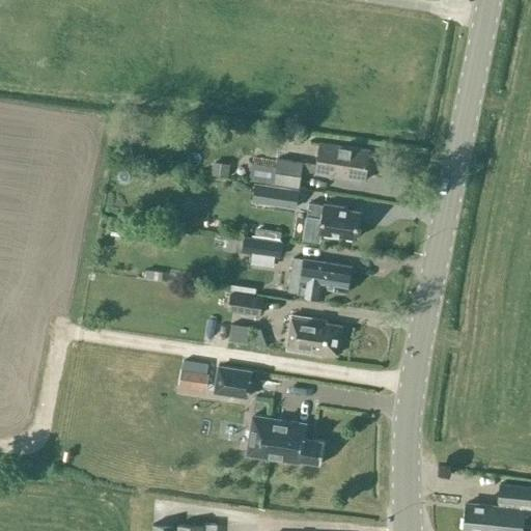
[(249,179),(299,188),(302,171),(365,180),(369,150),(320,143),(317,164),(278,158),(277,166),(251,162),(249,179)]
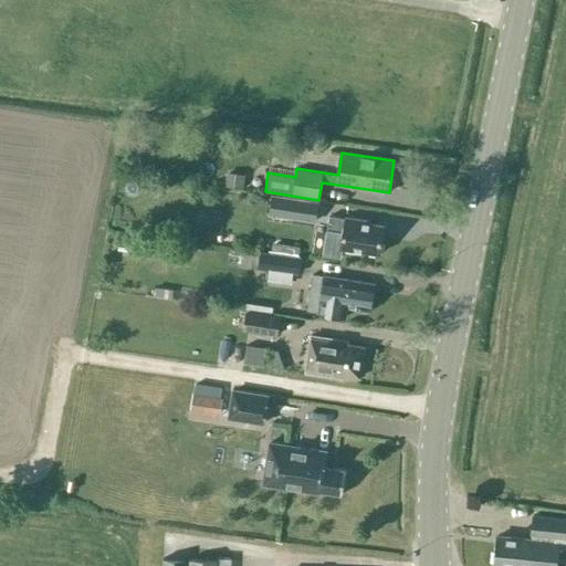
[(224,170),(222,185),(240,187),(242,173),(224,170)]
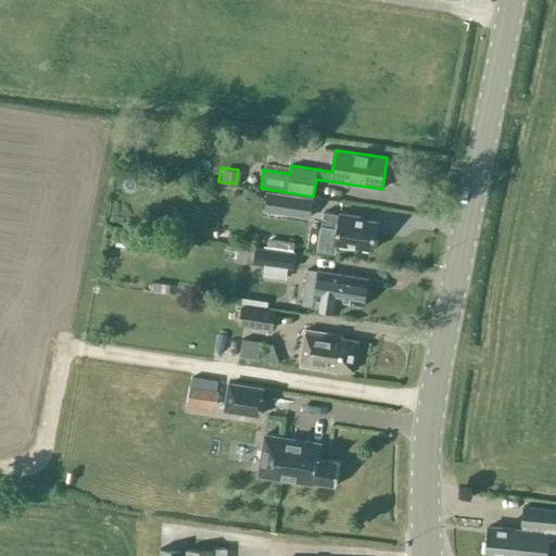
[(313,200),(286,196),(282,214),(310,218),(313,200)]
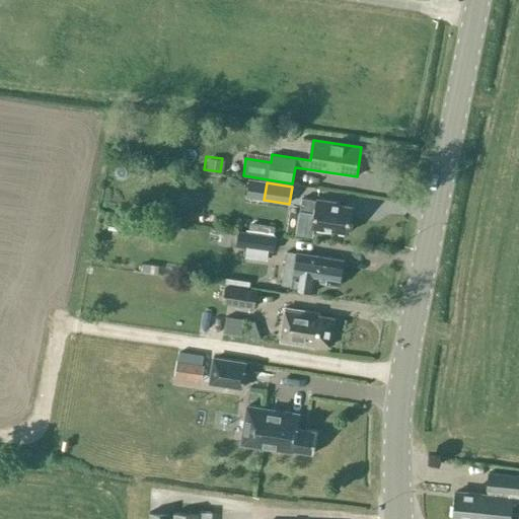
[(348,233),(352,207),(341,205),(341,203),(318,199),(317,201),(303,198),(301,211),(315,214),(313,227),(348,233)]
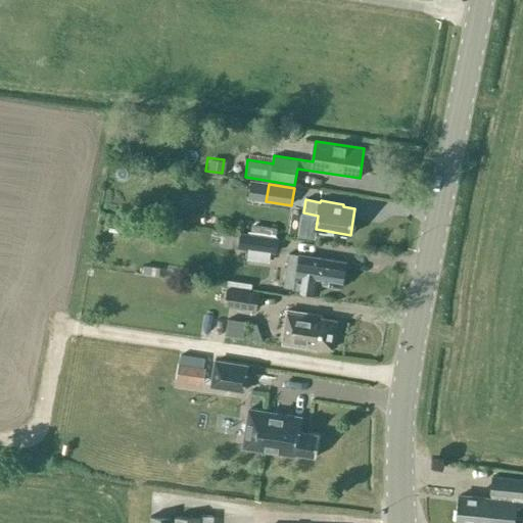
[(252,225),(250,235),(276,238),(277,228),(252,225)]
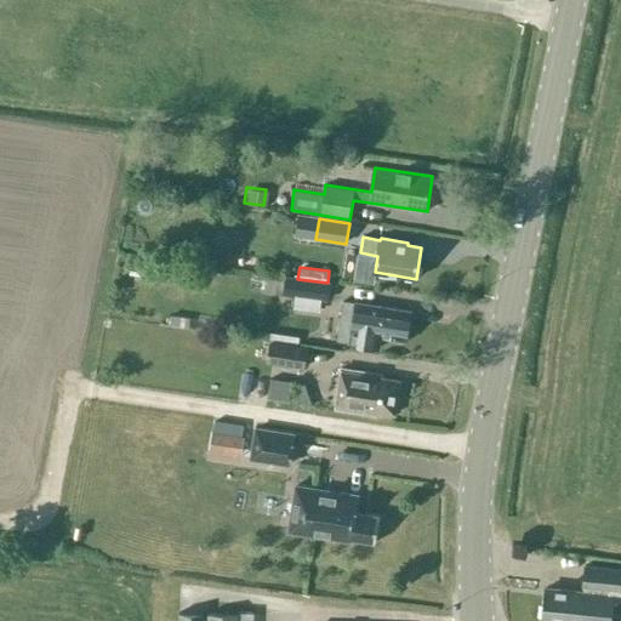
[(328,283),(297,279),(252,272),(250,289),(283,294),(283,295),(328,301),(330,283),(328,283)]
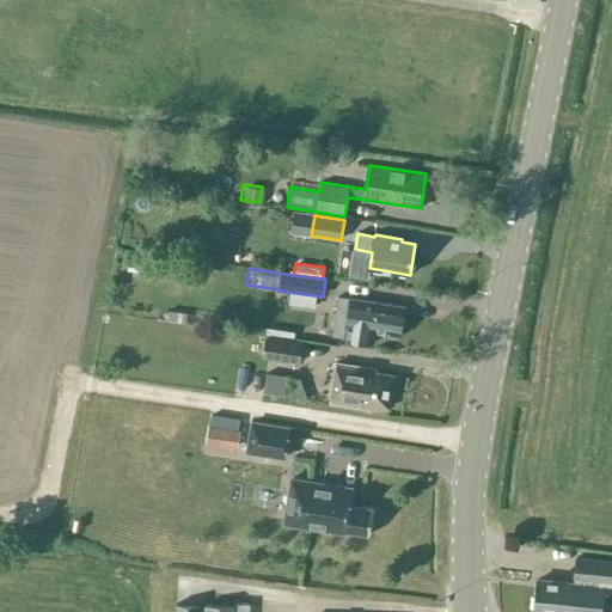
[(401,336),(404,307),(338,297),(331,336),(344,337),(344,338),(373,343),(374,331),(401,336)]
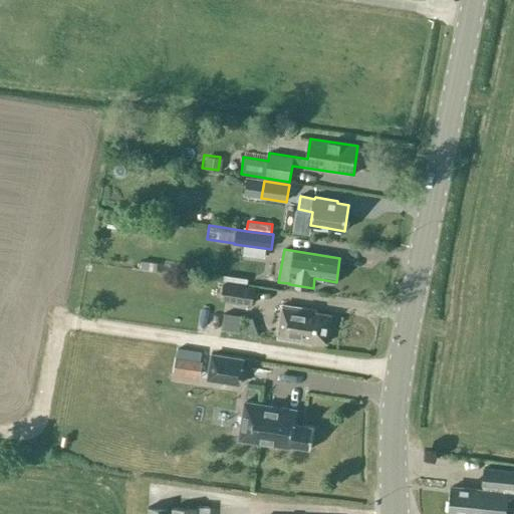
[(254,288),(223,283),(220,300),(251,305),(254,288)]
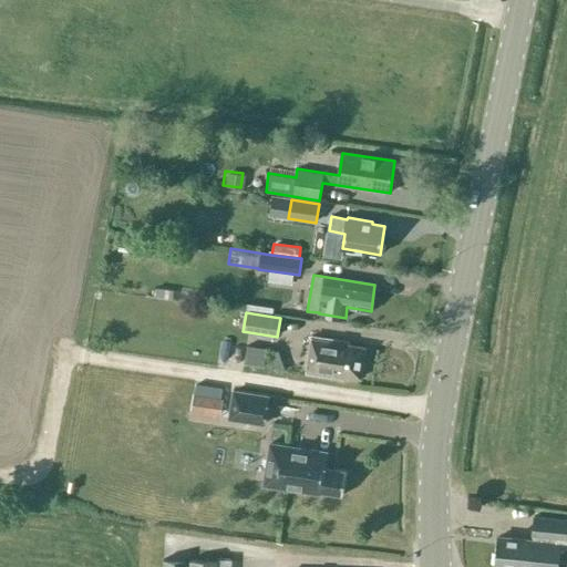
[(361,379),(366,348),(349,346),(349,342),(312,337),(307,373),(343,380),(344,377),(361,379)]
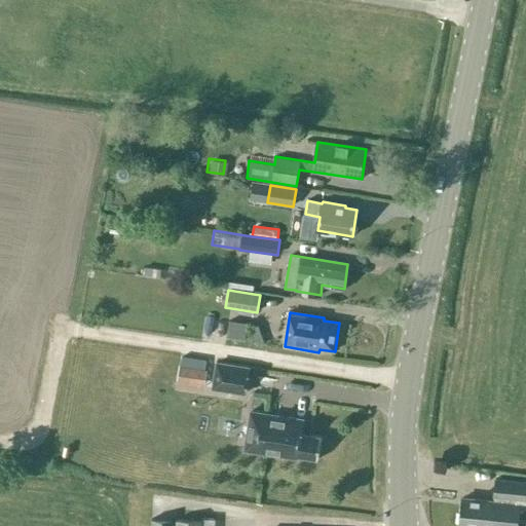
[(250,367),(215,362),(211,389),(246,395),(250,367)]
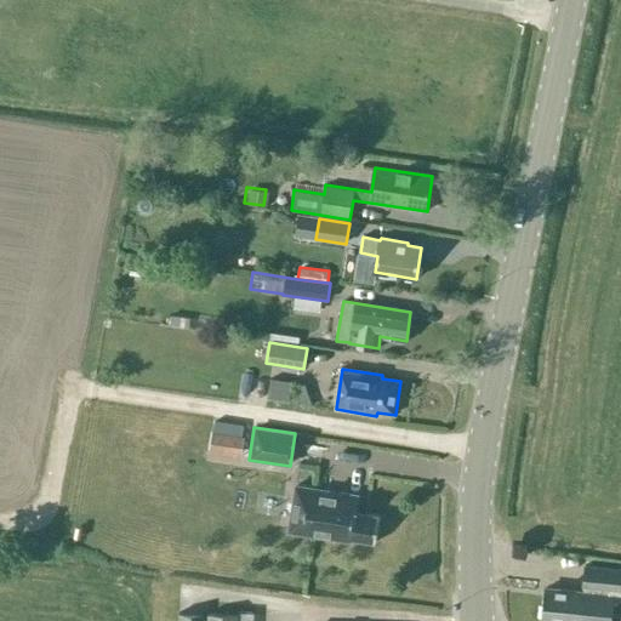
[(289,533),(311,535),(351,542),(351,540),(375,543),(379,517),(354,513),(358,496),(295,486),(289,533)]
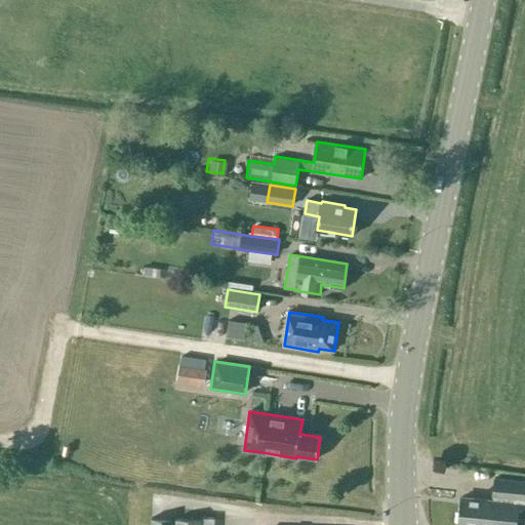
[(524,480),(495,478),(493,500),(460,497),(458,524),(471,524),(524,524),(524,520),(517,520),(518,508),(524,508),(524,480)]
